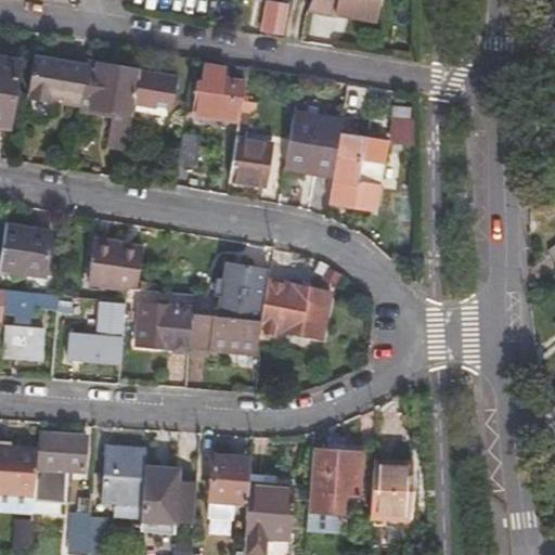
[(378,0),(310,0),(306,11),(335,15),(336,10),(348,12),(347,16),(375,21),(378,0)]
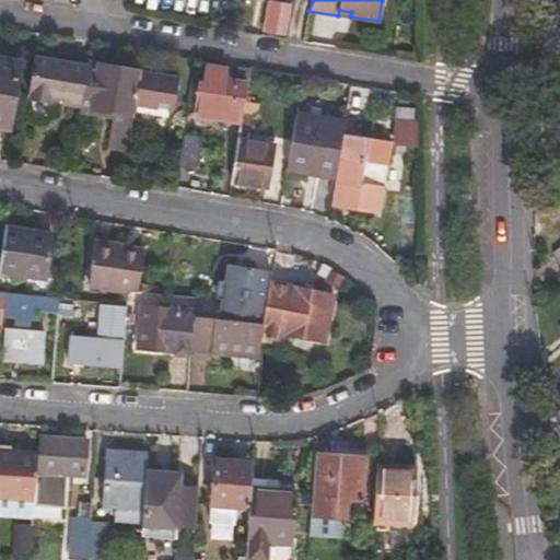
[(18,60),(0,57),(0,126),(7,128),(18,60)]
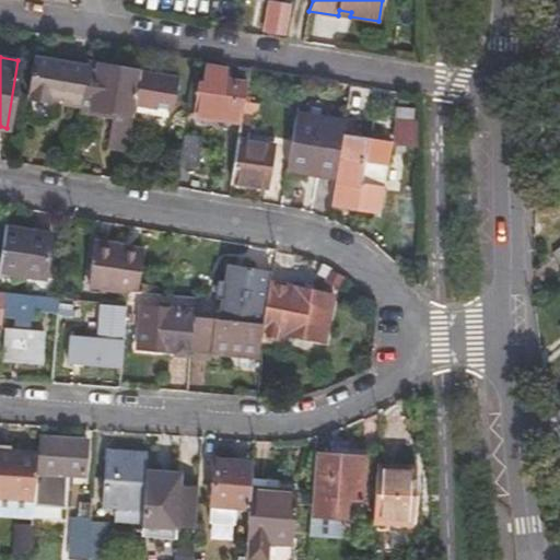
[(68,107),(80,109),(88,65),(34,57),(26,95),(49,100),(60,102),(68,103),(68,107)]
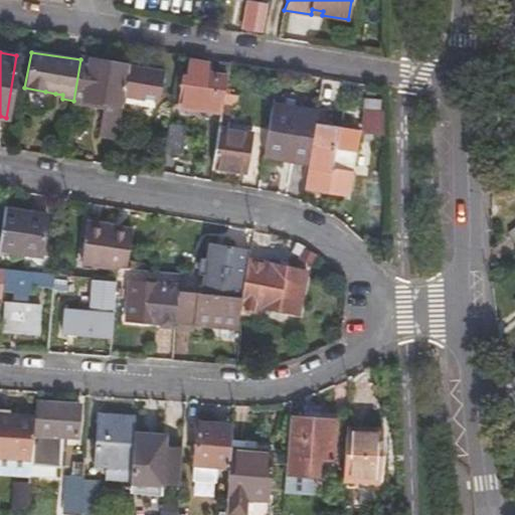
[(103,135),(116,137),(123,96),(129,65),(81,56),(80,59),(73,101),(107,107),(106,111),(103,135)]
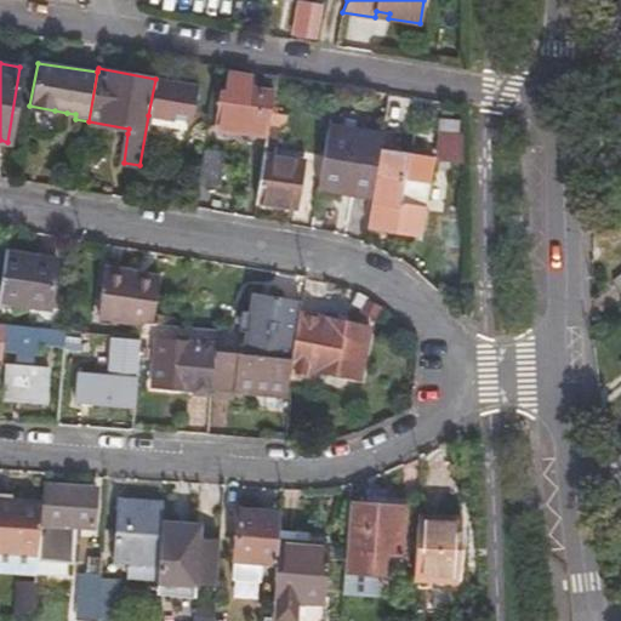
[(267,134),(275,97),(254,93),(256,81),(229,78),(226,101),(218,100),(215,127),(267,137),(267,134)]
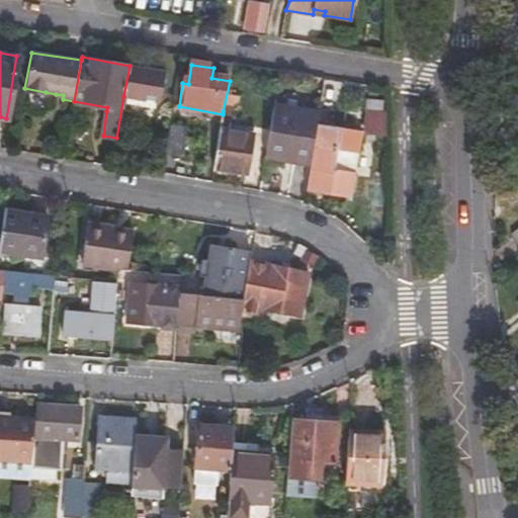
[(164,73),(130,66),(123,96),(158,102),(164,73)]
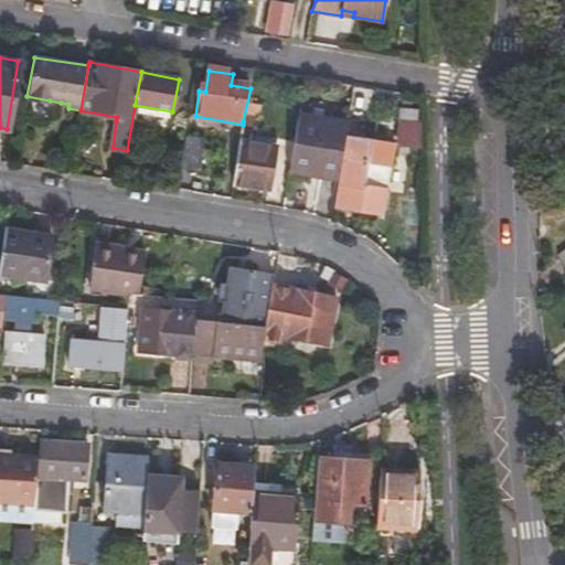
[(27,96),(25,102),(50,106),(50,100),(27,96)]
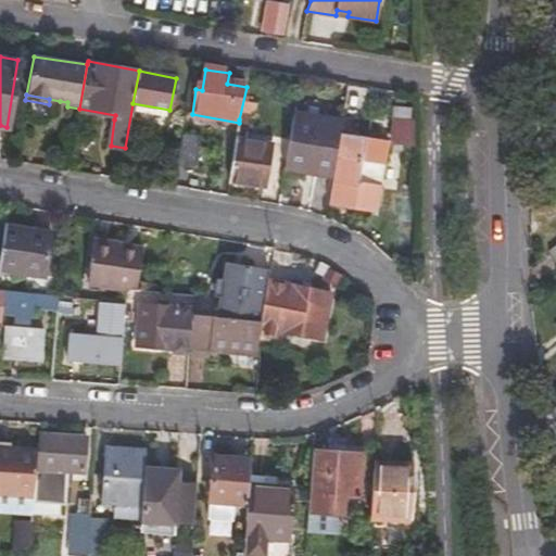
[(78,114),(114,119),(115,115),(79,109),(78,114)]
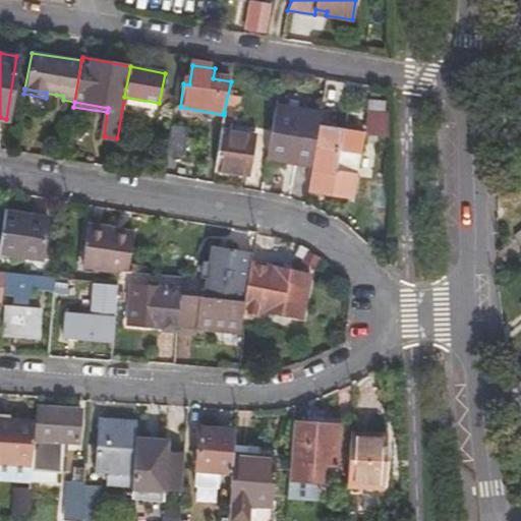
[(384,106),(371,106),(369,134),(387,137),(388,116),(384,115),(384,106)]
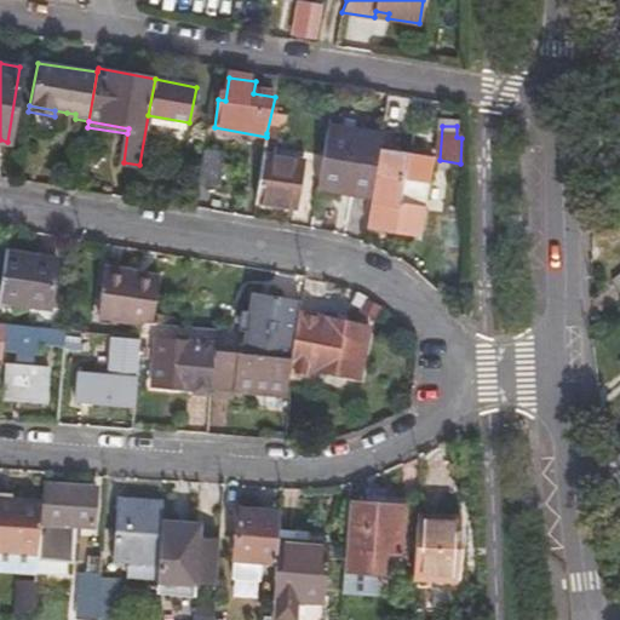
[(349,194),(368,197),(374,167),(379,141),(380,137),(326,127),(317,182),(349,187),(349,194)]
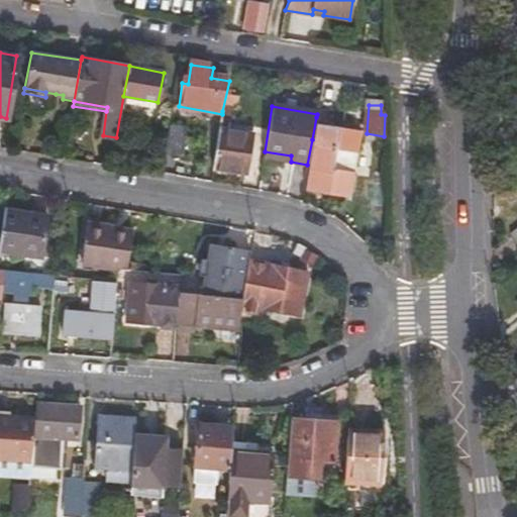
[(222,114),(213,167),(246,173),(252,133),(231,129),(233,113),(222,111),(222,114)]
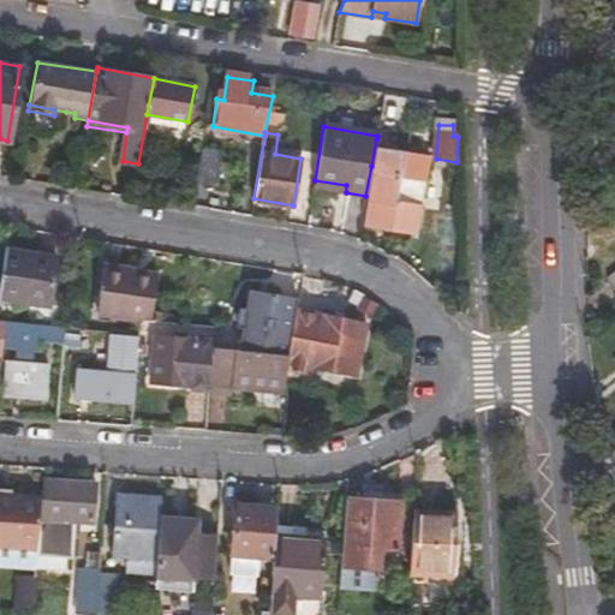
[(376,139),(371,166),(375,167),(366,215),(419,225),(424,197),(399,192),(402,169),(428,173),(431,151),(376,139)]
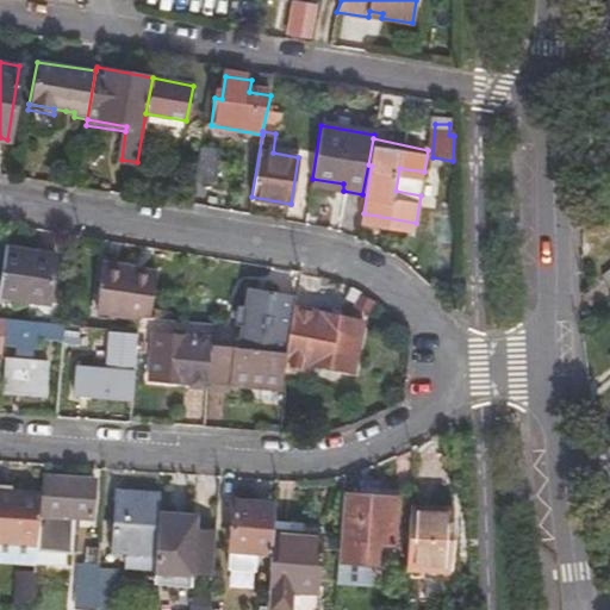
[(219,153),(199,149),(193,185),(213,188),(219,153)]
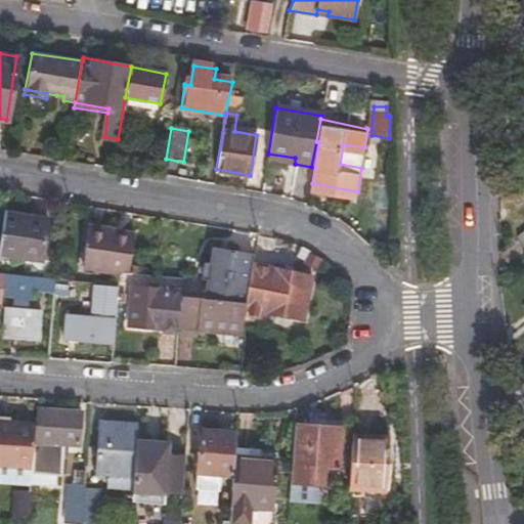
[(294,166),(295,164),(295,158),(268,154),(267,161),(294,166)]
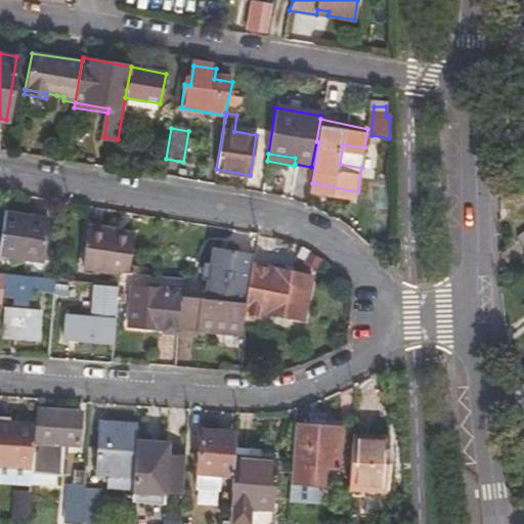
[(45,217),(3,210),(0,227),(0,254),(38,260),(45,217)]
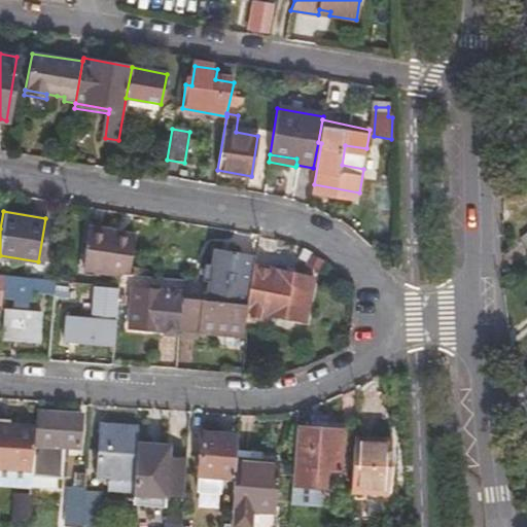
[(146,238),(85,227),(79,267),(140,276),(146,238)]
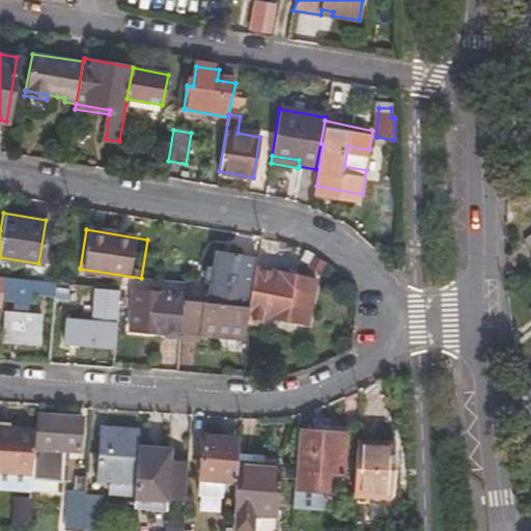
[(530,262),(530,239),(518,251),(528,266),(530,262)]
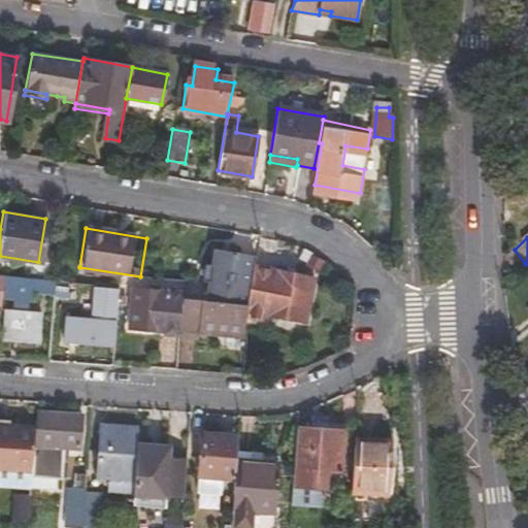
[(252,269),(254,255),(216,248),(211,263),(206,263),(203,278),(209,278),(205,300),(246,305),(249,294),(252,269)]
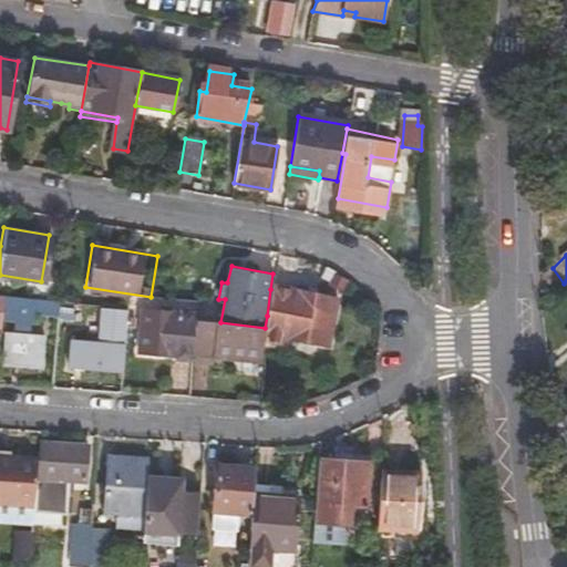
[(265,328),(264,342),(279,346),(280,341),(327,349),(334,302),(270,289),(267,316),(265,328)]
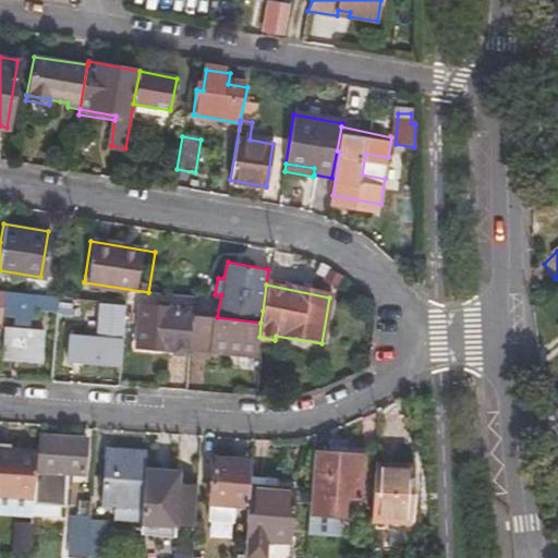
[(28,308),(55,312),(56,299),(0,291),(0,315),(28,318),(28,308)]
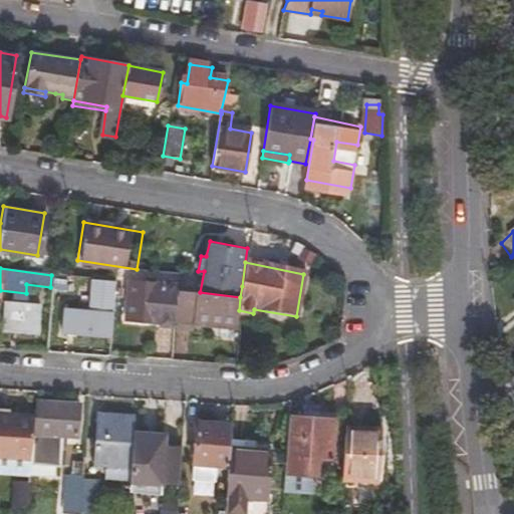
[(64,278),(52,277),(51,290),(64,291),(64,278)]
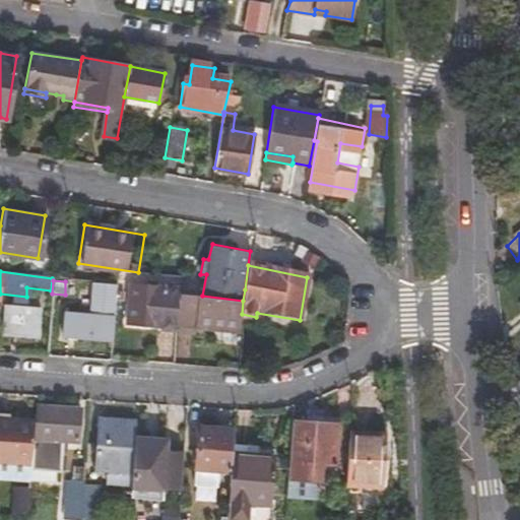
[(59,335),(110,339),(115,285),(88,282),(86,316),(62,313),(59,335)]
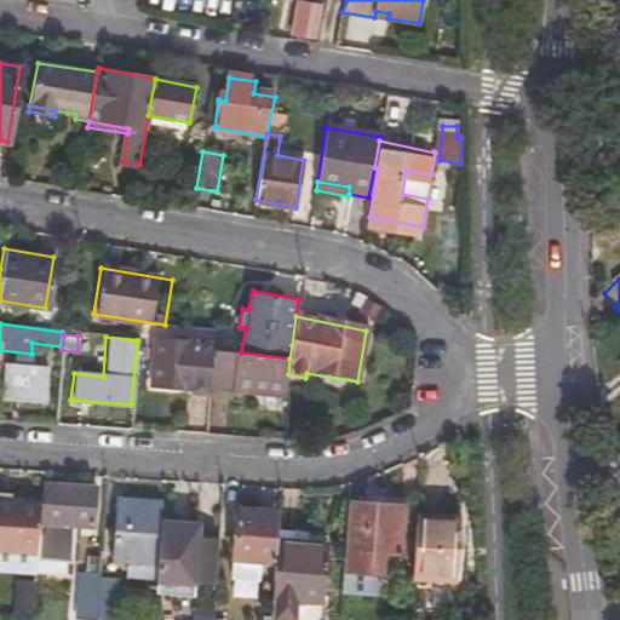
[(150,390),(210,395),(210,390),(213,349),(213,345),(151,339),(150,390)]
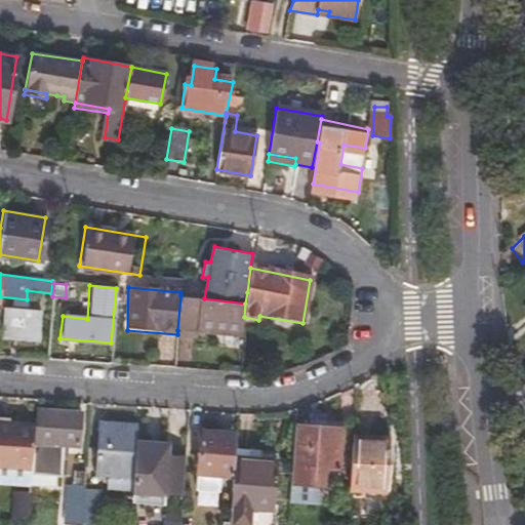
[(177,330),(242,335),(244,317),(245,304),(204,298),(180,295),(177,330)]
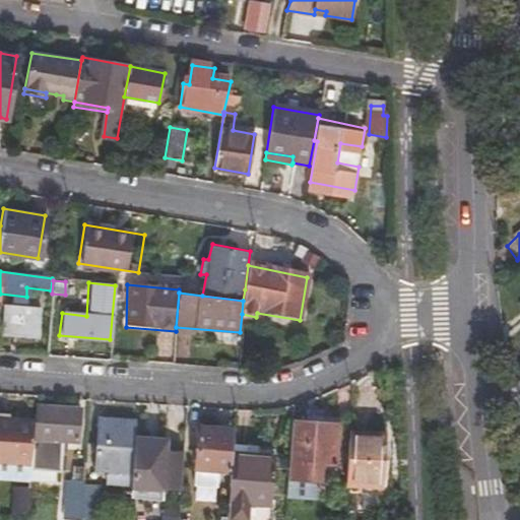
[(37,309),(1,305),(0,315),(0,331),(36,334),(37,309)]
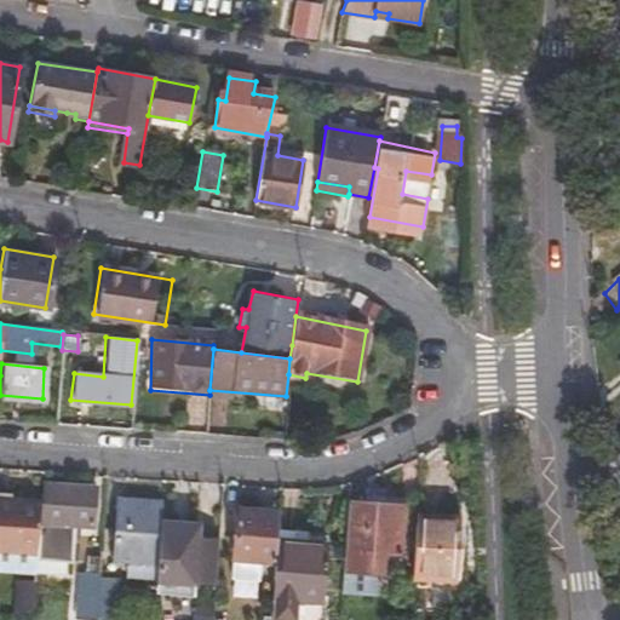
[(98,489),(41,486),(40,501),(36,556),(74,558),(76,527),(96,528),(98,489)]
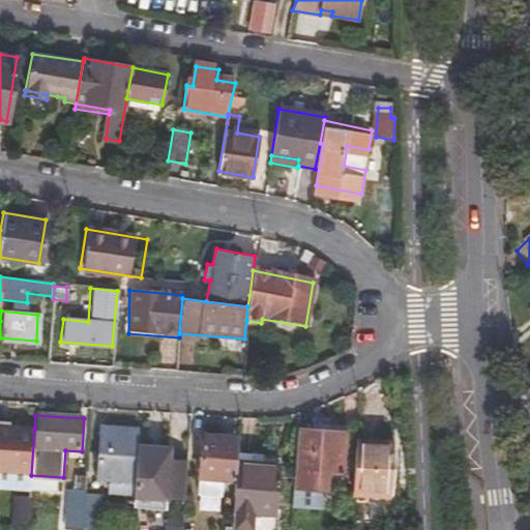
[(0,471),(7,472),(31,475),(34,429),(0,427),(0,471)]
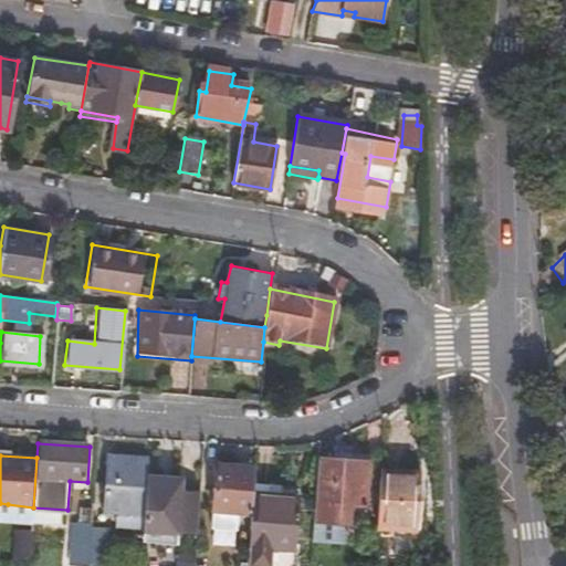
[(146,477),(147,462),(108,460),(104,512),(115,513),(144,515),(146,477)]
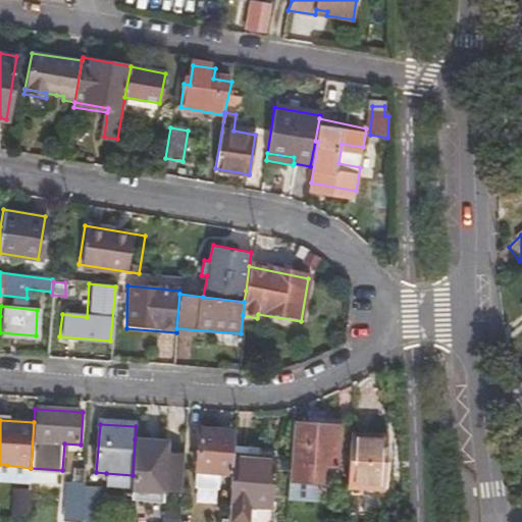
[(340,429),(291,424),(284,499),(313,502),(316,469),(336,471),(340,429)]
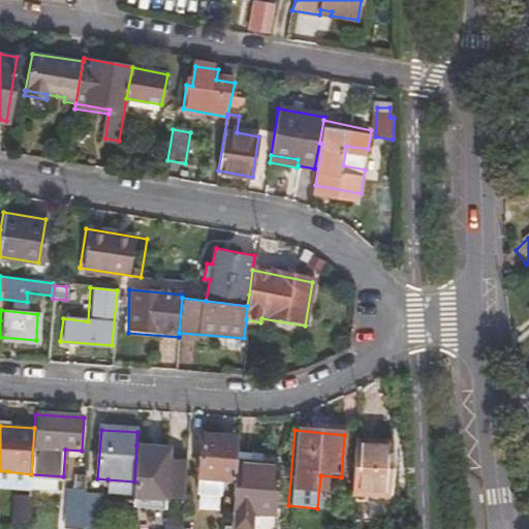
[(235,454),(236,438),(199,435),(196,478),(197,478),(221,480),(231,481),(235,454)]
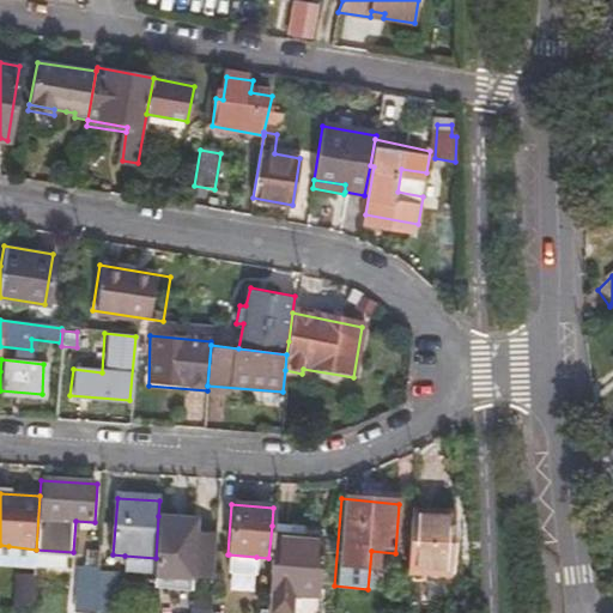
[(447,572),(450,530),(451,514),(411,510),(407,570),(424,571),(447,572)]
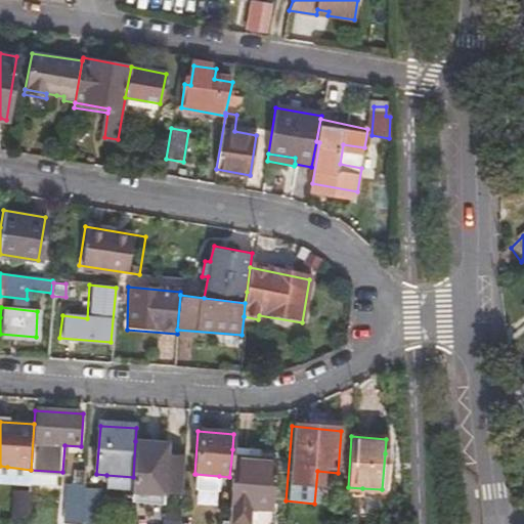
[(168,444),(135,441),(133,477),(132,490),(131,496),(165,498),(165,493),(181,494),(184,455),(168,453),(168,444)]
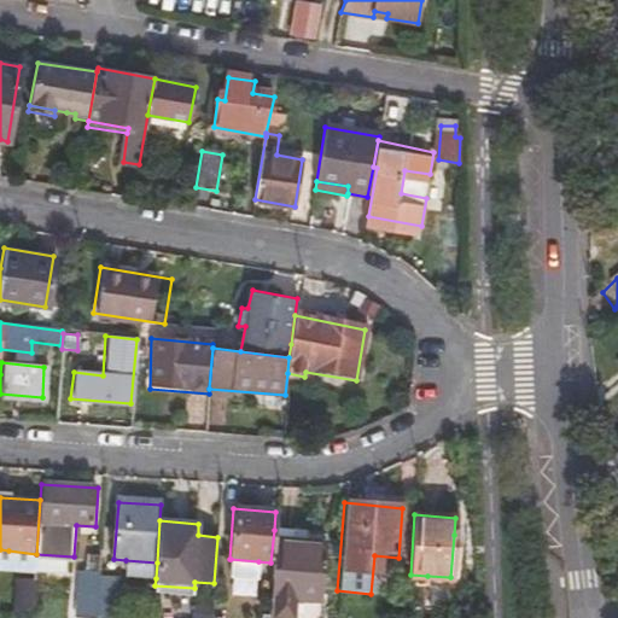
[(325,534),(274,530),(270,563),(269,578),(277,579),(274,616),(302,617),(318,617),(320,604),(321,578),(325,534)]
